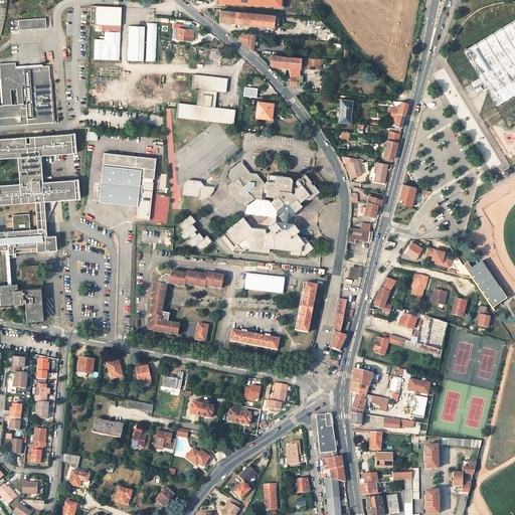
[(120,26),(121,7),(97,5),(91,5),(90,24),(95,24),(95,31),(101,31),(101,25),(120,26)]
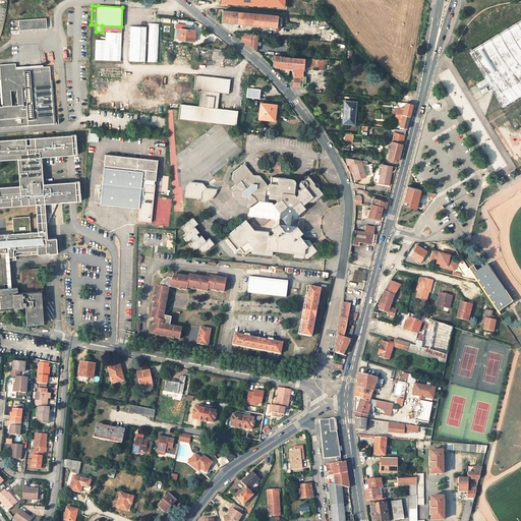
[(276,27),(278,16),(223,10),(222,21),(276,27)]
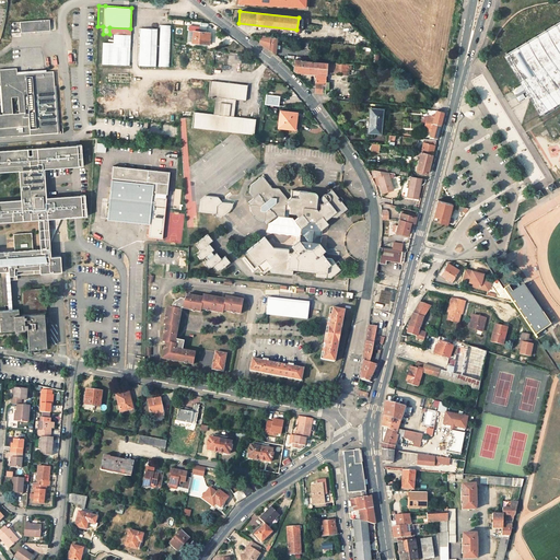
[(51,31),(51,20),(20,22),(21,32),(51,31)]
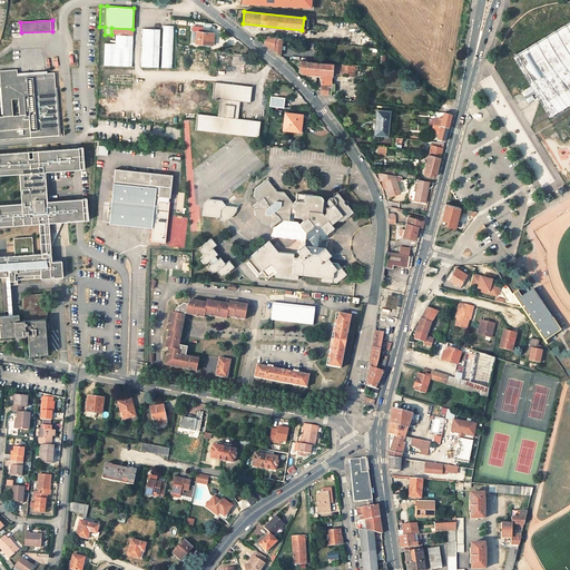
[(569,22),(514,57),(531,86),(521,92),(528,104),(539,97),(550,117),(569,105),(569,22)]
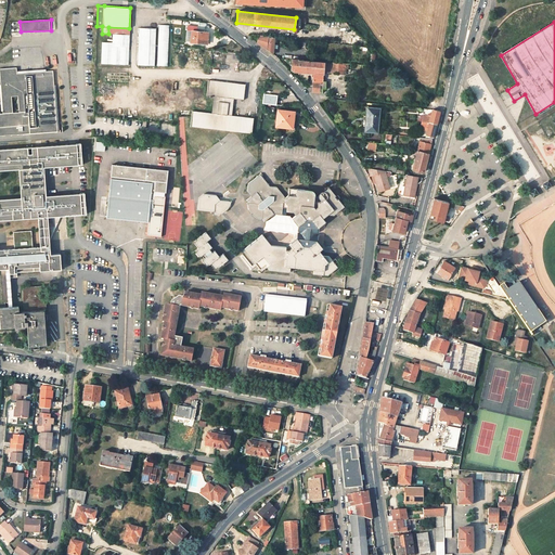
[(169,34),(168,25),(159,25),(159,35),(169,34)]
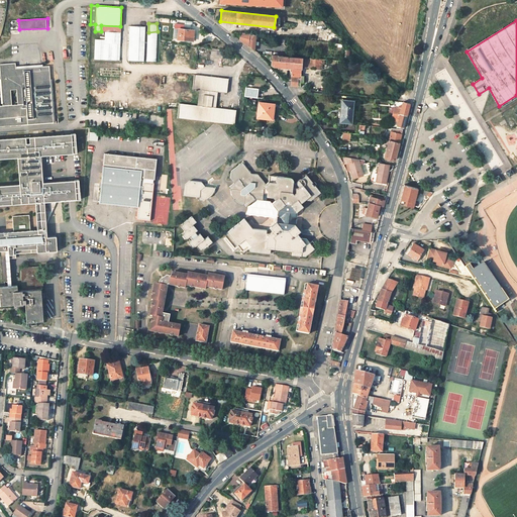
[(178,39),(190,40),(191,34),(193,34),(193,30),(184,29),(184,25),(175,24),(175,28),(178,29),(178,39)]
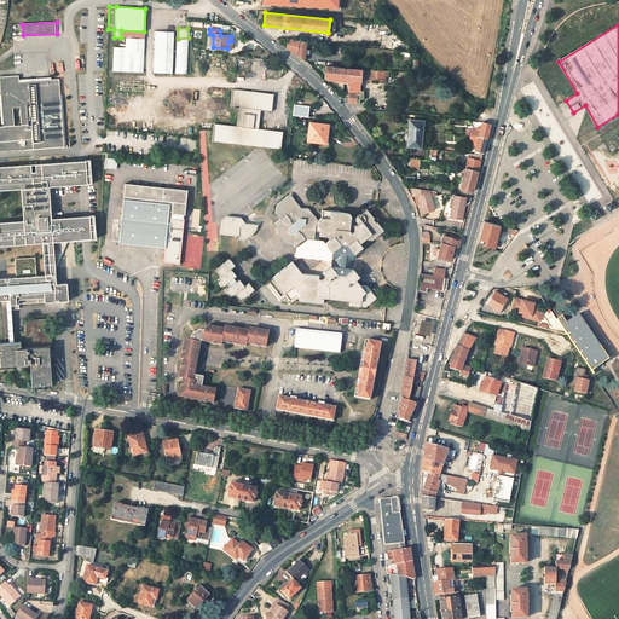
[(154,32),(152,73),(171,74),(173,32),(154,32)]
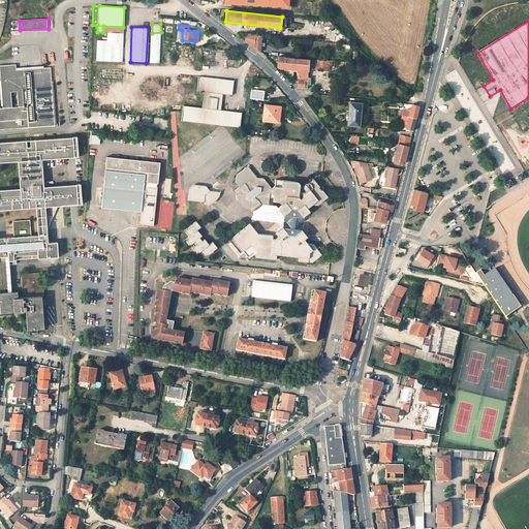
[(122,62),(123,33),(106,32),(106,40),(97,40),(96,61),(122,62)]
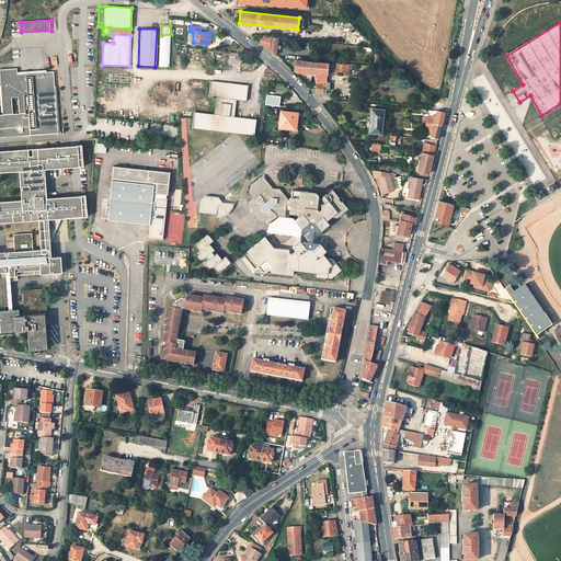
[(260,44),(267,49),(274,54),(276,55),(277,37),(261,36),(260,44)]
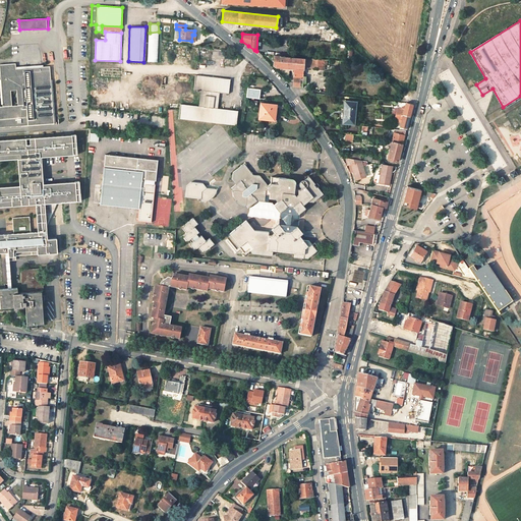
[(280,57),(280,56),(275,56),(274,65),(276,66),(294,67),(294,77),(302,77),(302,76),(303,68),(324,69),(325,60),(310,58),(310,60),(280,57)]
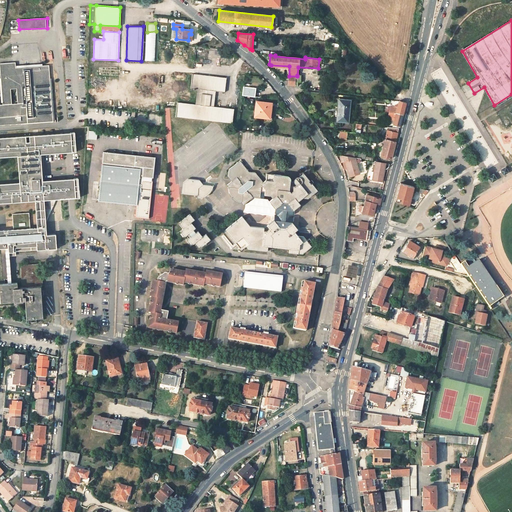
[(0,125),(53,121),(49,64),(15,67),(15,62),(0,62),(0,71),(2,104),(0,104),(0,125)]
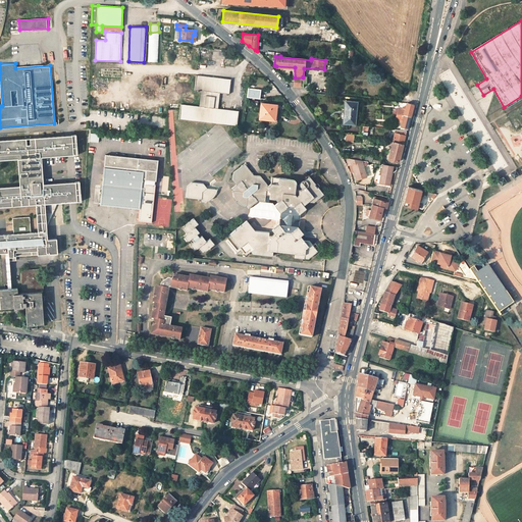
[(217,109),(219,96),(219,94),(229,95),(230,80),(196,75),(194,90),(201,91),(199,106),(180,104),(179,109),(178,118),(237,125),(239,111),(217,109)]
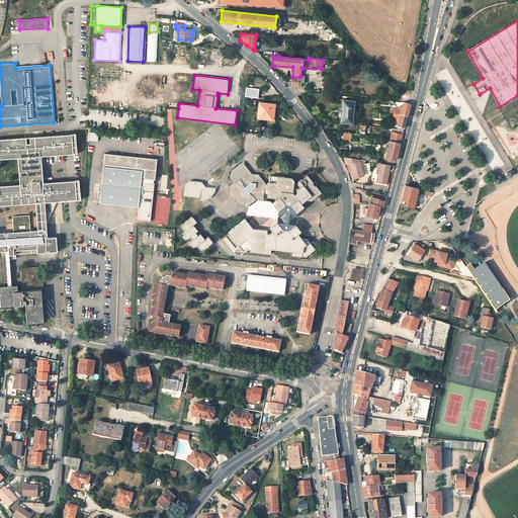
[(291,85),(298,86),(300,87),(301,83),(305,83),(305,76),(300,76),(300,77),(292,77),(291,82),(291,85)]
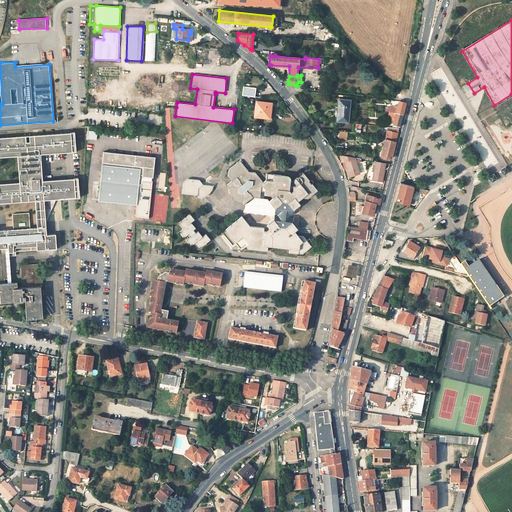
[(242,95),(255,97),(256,88),(243,86),(242,95)]
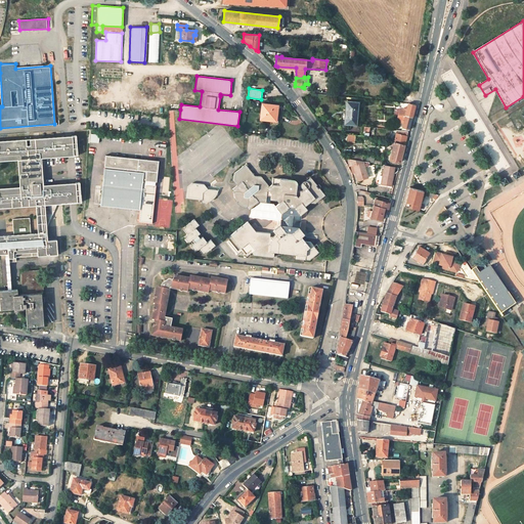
[(345,124),(351,125),(356,125),(358,102),(347,101),(346,111),(345,124)]
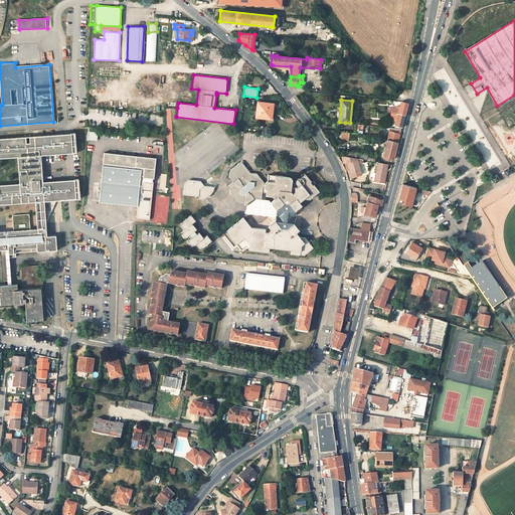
[(407,103),(401,102),(399,110),(391,110),(391,113),(396,114),(398,114),(404,115),(406,110),(407,103)]
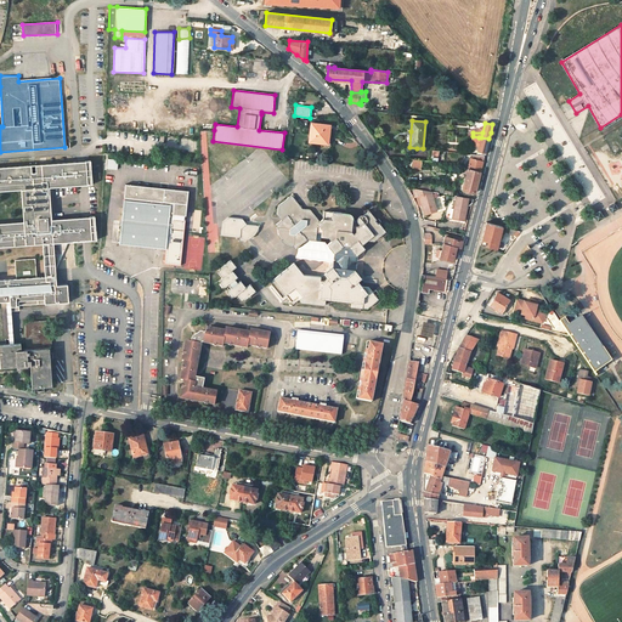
[(311,124),(310,142),(326,143),(326,146),(329,146),(331,133),(329,133),(329,125),(311,124)]
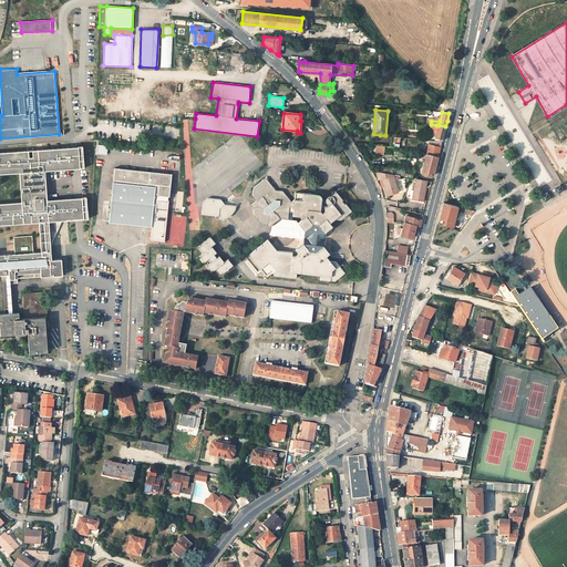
[(436,125),(435,129),(434,133),(436,134),(434,138),(442,141),(444,133),(445,126),(439,125),(436,125)]
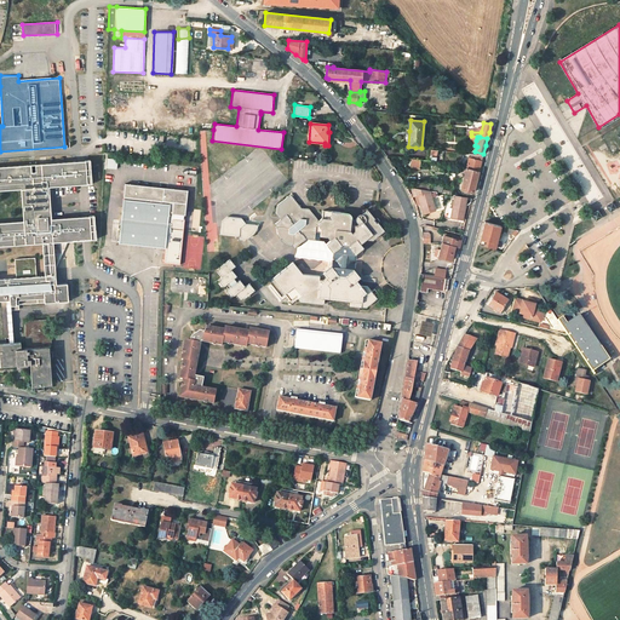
[(107,168),(119,170),(120,159),(108,158),(107,168)]
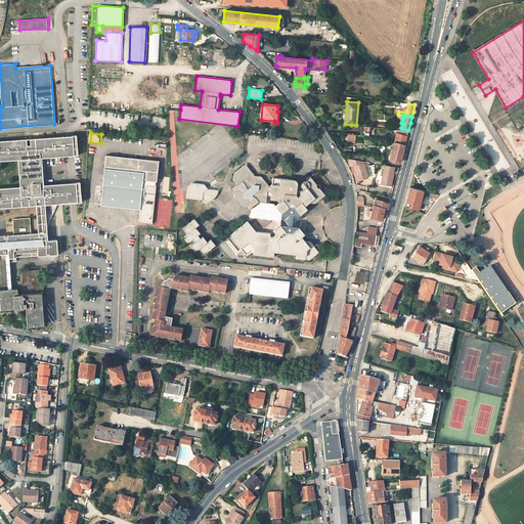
[(396,133),(394,142),(404,144),(405,140),(406,136),(396,133)]
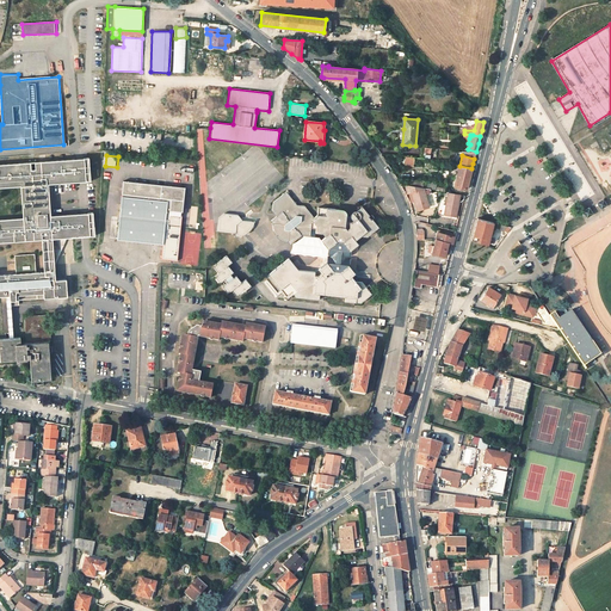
[(429,160),(423,159),(401,156),(400,165),(444,171),(445,162),(429,160)]
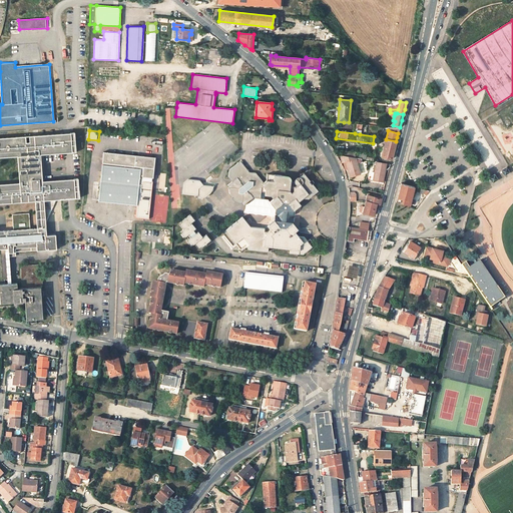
[(0,183),(0,203),(35,201),(44,200),(79,197),(78,178),(42,180),(40,154),(76,152),(75,132),(0,137),(0,157),(17,156),(19,182),(0,183)]
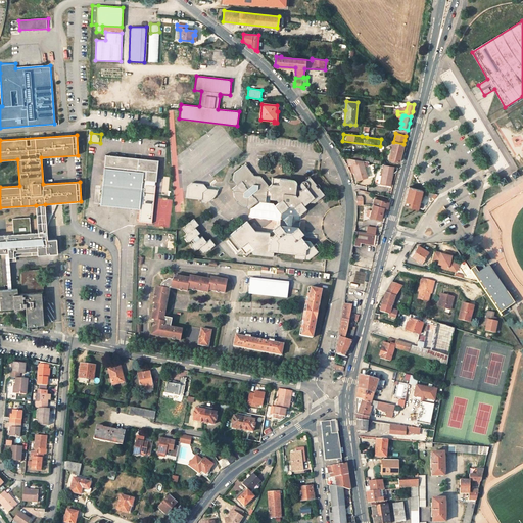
[(403,144),(393,142),(386,140),(385,145),(392,147),(389,159),(399,161),(400,157),(403,144)]
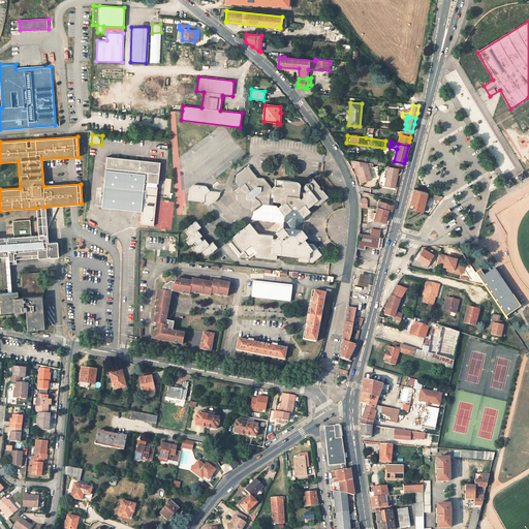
[(367,162),(386,165),(386,163),(377,162),(378,158),(352,155),(351,159),(367,162)]
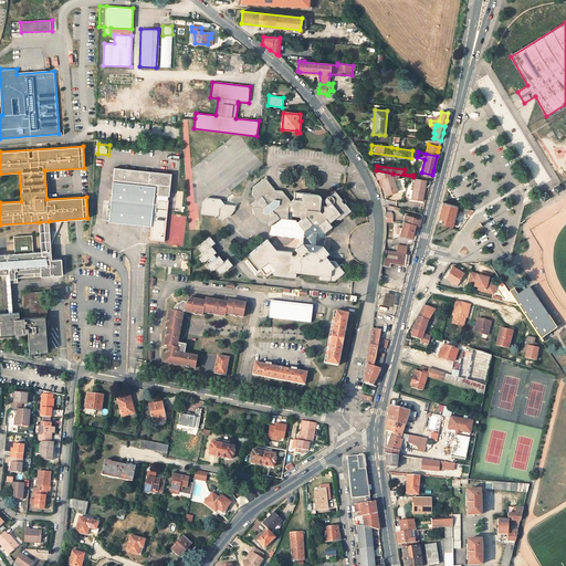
[(114,167),(113,182),(155,187),(155,185),(170,186),(171,174),(114,167)]
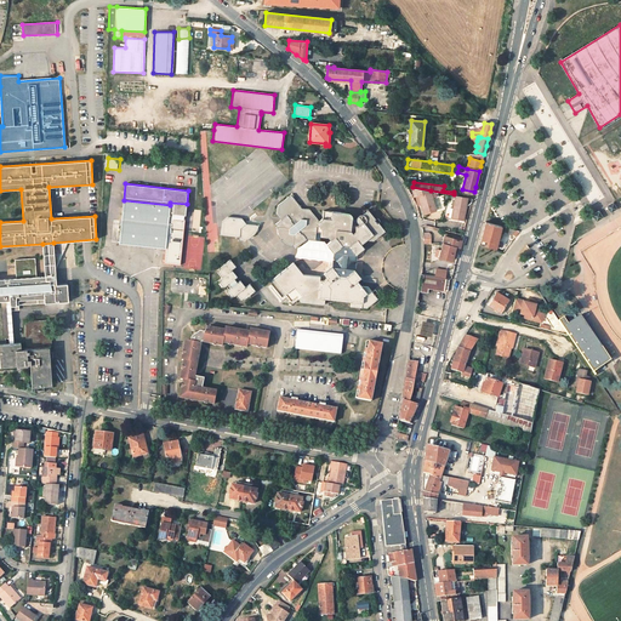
[(431,191),(419,194),(419,195),(423,214),(436,210),(431,191)]
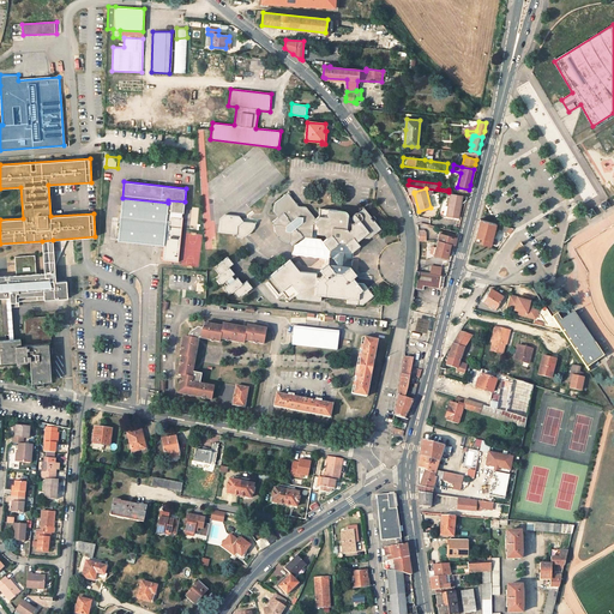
[(299,206),(288,193),(275,204),(274,211),(278,217),(274,222),(275,224),(274,224),(274,226),(275,226),(275,229),(275,232),(277,235),(280,240),(282,241),(284,244),(288,244),(290,244),(293,246),(304,238),(312,238),(313,230),(318,230),(317,234),(325,235),(326,239),(323,241),(330,251),(330,256),(331,257),(331,259),(330,259),(329,264),(320,271),(324,275),(320,278),(317,277),(317,274),(300,272),(290,260),(271,276),(288,298),(293,294),(298,299),(320,301),(321,295),(348,299),(348,304),(362,305),(373,296),(363,284),(357,283),(353,278),(356,275),(350,266),(350,262),(349,262),(349,258),(351,258),(351,253),(360,246),(357,242),(362,238),(369,239),(380,229),(374,221),(373,222),(371,218),(371,217),(365,209),(359,214),(357,214),(356,214),(355,214),(354,215),(354,216),(353,218),(348,218),(349,216),(348,215),(348,214),(347,212),(345,211),(320,209),(319,216),(315,218),(307,208),(299,206)]
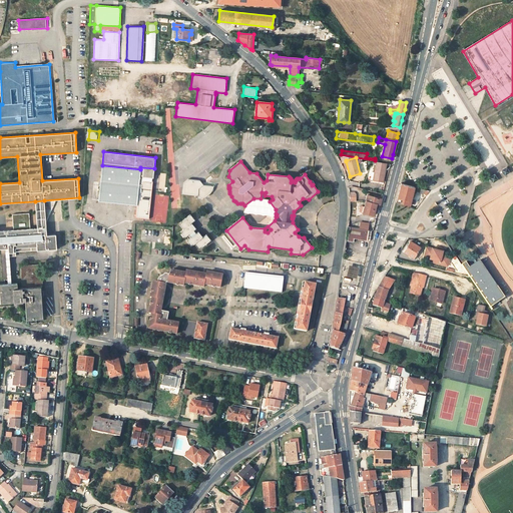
[(386,163),(376,161),(373,180),(383,181),(386,163)]
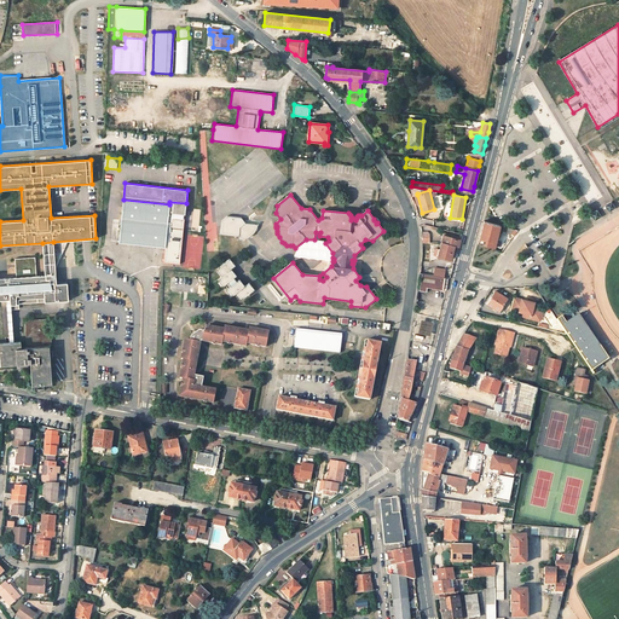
[(169,202),(169,204),(123,200),(119,242),(166,247),(163,262),(174,264),(179,264),(186,203),(169,202)]
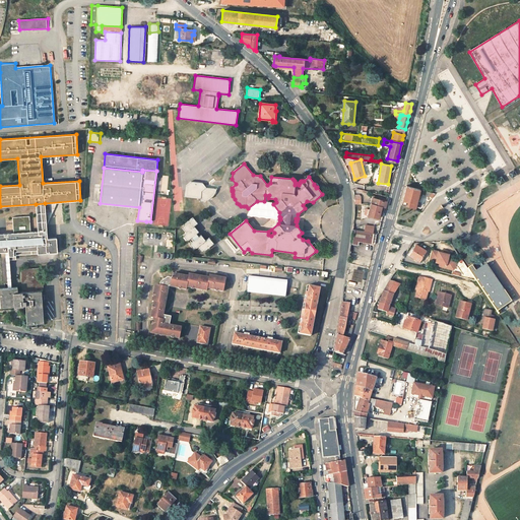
[(506,173),(509,179),(515,176),(513,171),(506,173)]
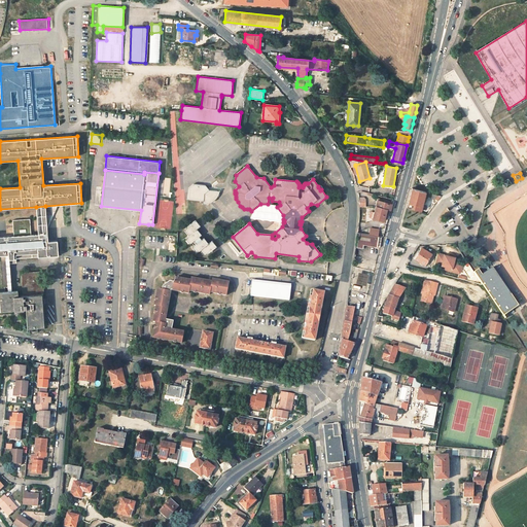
[(506,179),(500,182),(503,188),(511,185),(506,179)]
